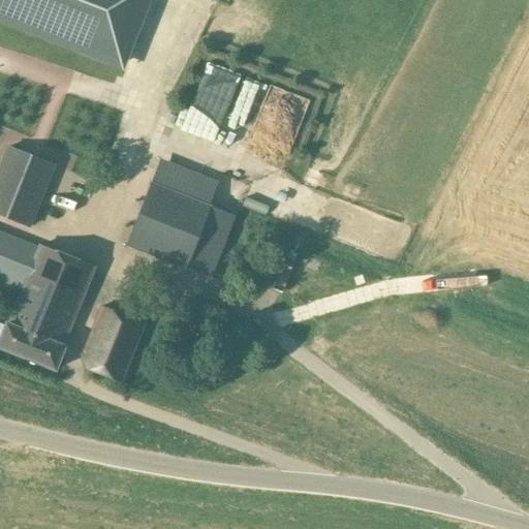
[(143,0),(0,0),(0,24),(114,71),(143,0)]
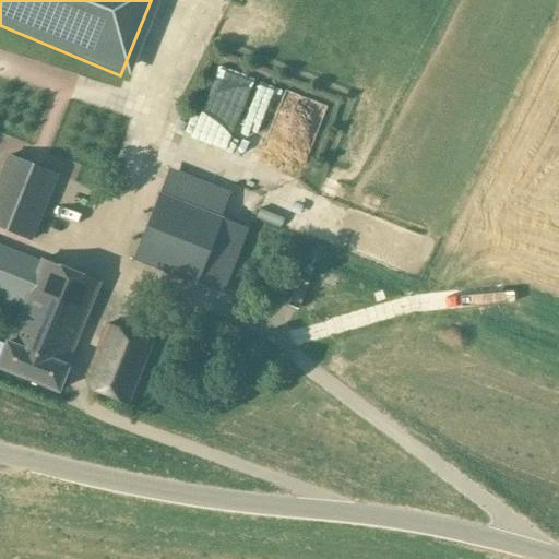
[(223,104),(251,115),(263,86),(235,75),(223,104)]
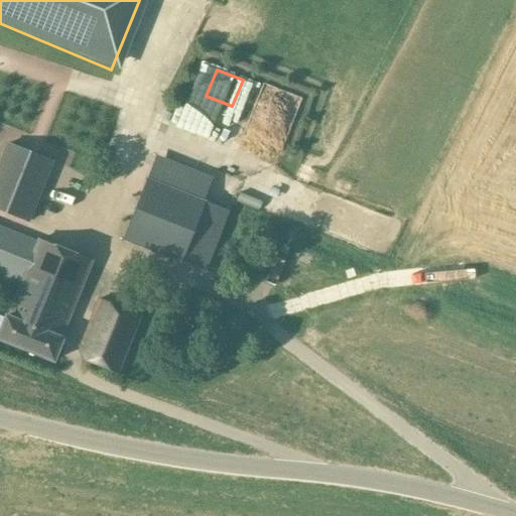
[(253,112),(270,119),(266,129),(286,137),(301,98),(264,83),(253,112)]
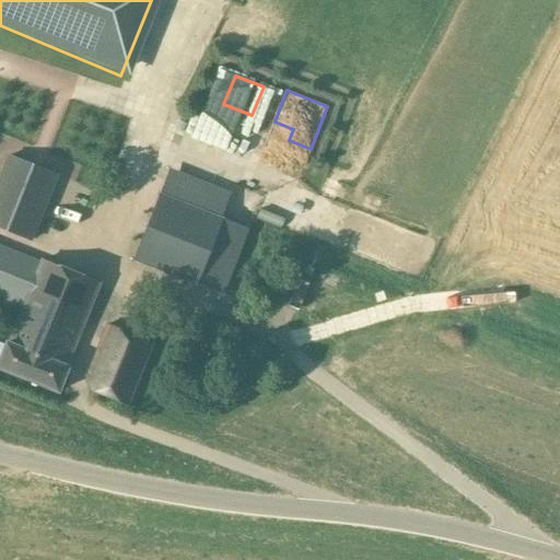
[(56,173),(7,153),(0,171),(0,224),(31,237),(56,173)]
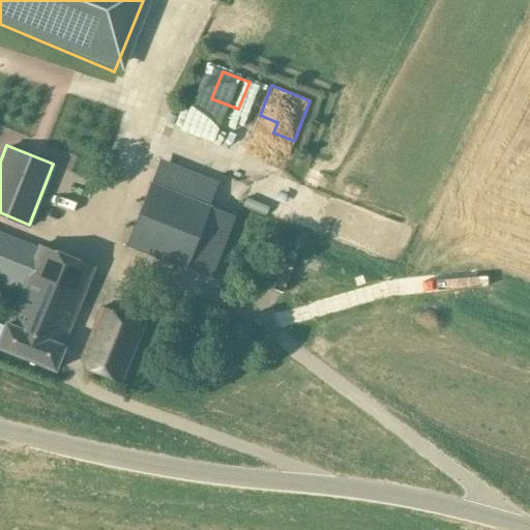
[(235,216),(150,183),(125,245),(210,278),(235,216)]
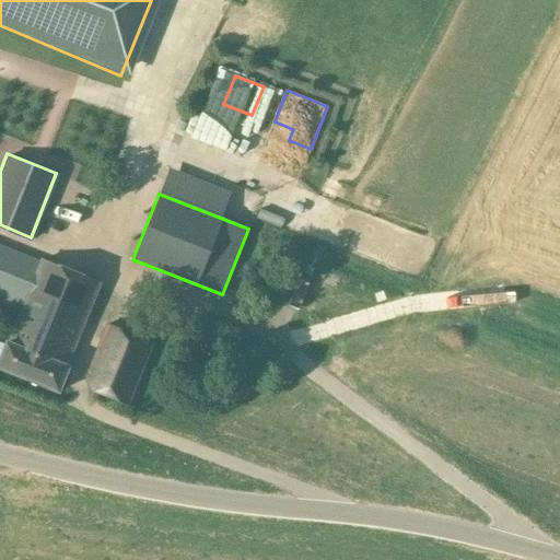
[(0,369),(57,393),(66,368),(65,366),(96,283),(39,260),(38,264),(0,248),(0,298),(23,307),(8,346),(6,346),(4,348),(0,346),(0,369)]
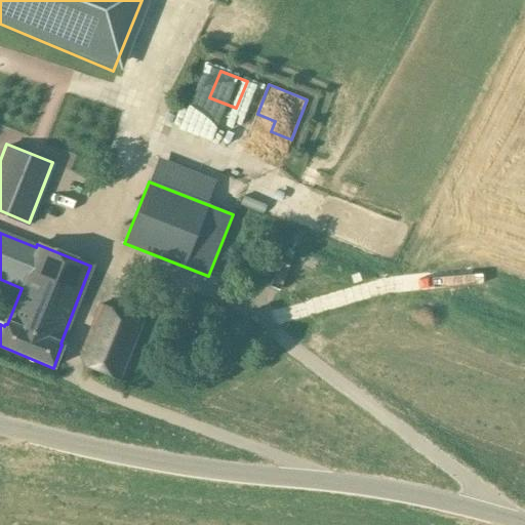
[(174,280),(203,290),(208,277),(178,267),(174,280)]
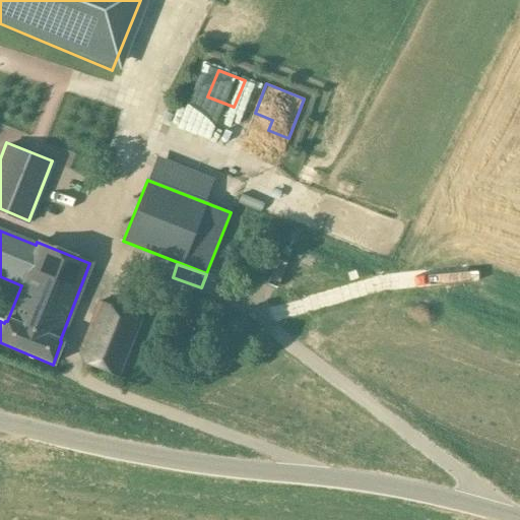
[(141,319),(99,302),(79,351),(122,368),(141,319)]
